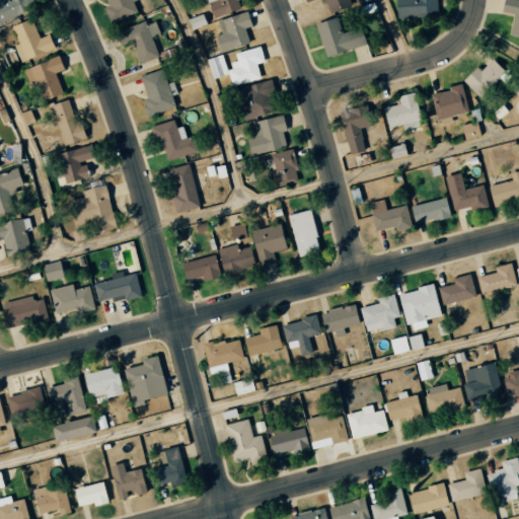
[(2,0),(0,1),(0,21),(35,6),(31,0),(2,0)]
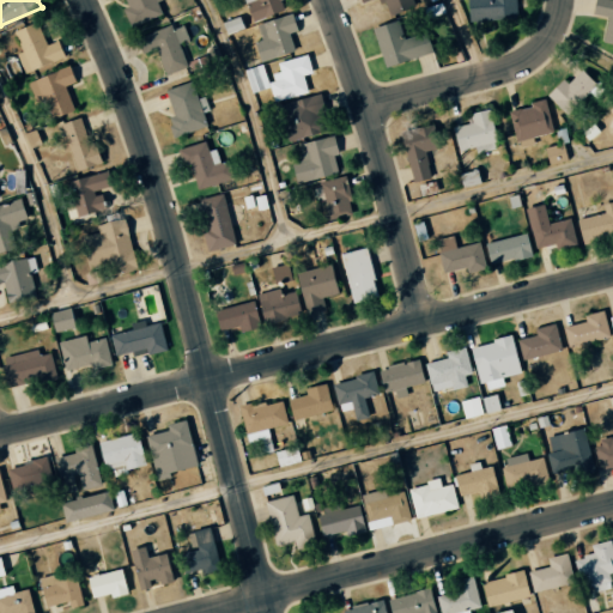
[(287,10),(283,0),(244,0),(253,22),(287,10)]
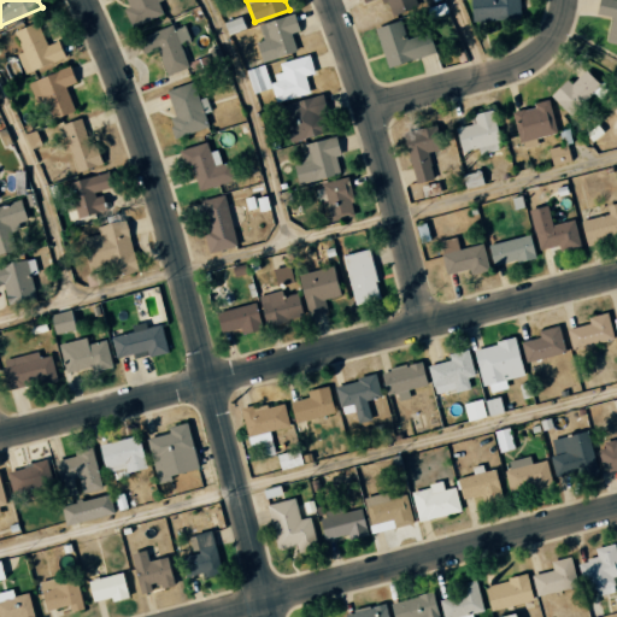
[(386,0),(391,15),(416,7),(412,0),(360,0),(363,4),(372,0),(386,0)]
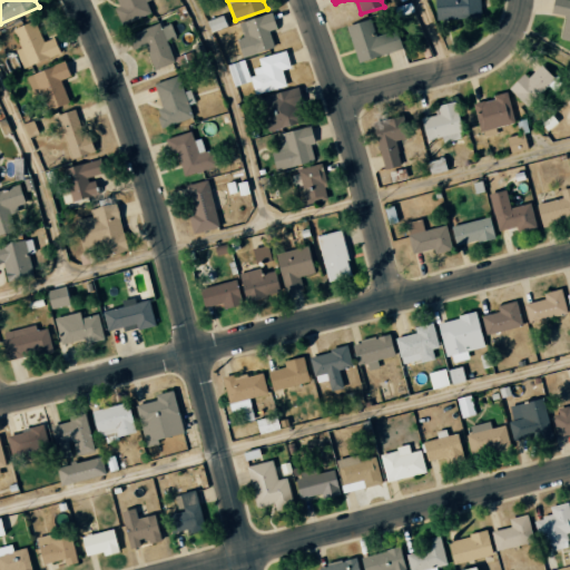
[(433,0),(435,20),(480,18),(479,0),(433,0)]
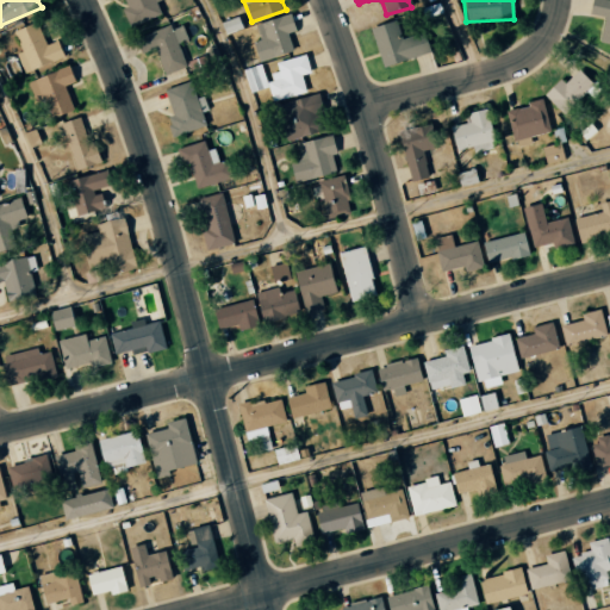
[(609,0),(591,0),(589,14),(603,17),(598,43),(609,44),(609,0)]
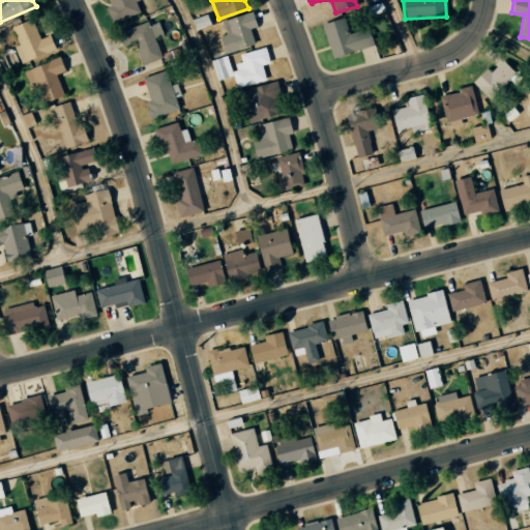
[(255,43),(249,29),(257,26),(253,11),(222,22),(231,52),(255,43)]
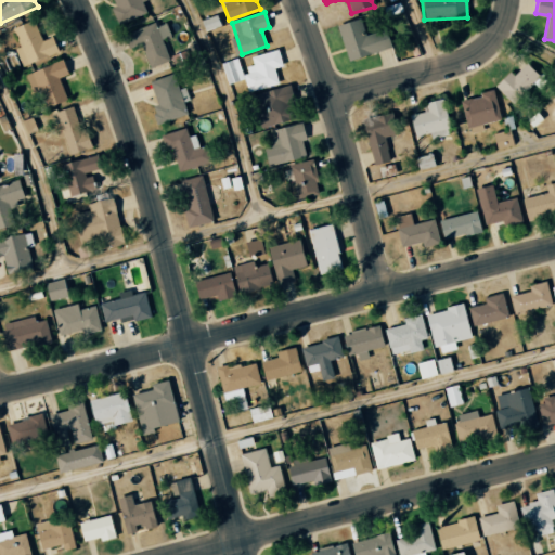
[(202,20),(204,30),(219,27),(217,16),(202,20)]
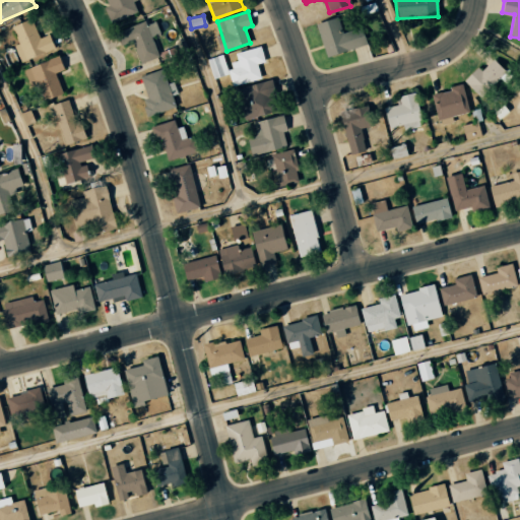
[(362,27),(341,33),(337,17),(316,22),(324,56),(366,46),(362,27)]
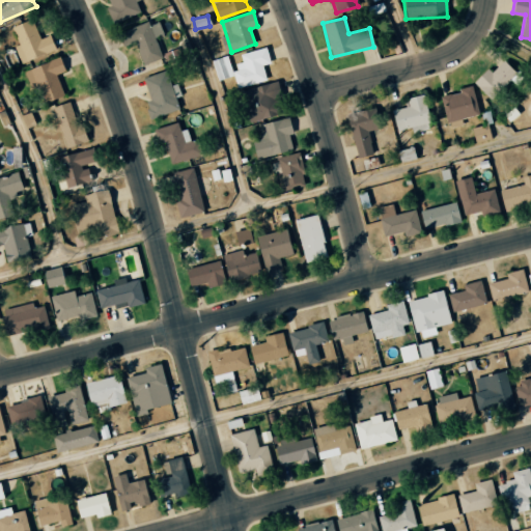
[(50,35),(40,39),(33,19),(12,26),(19,45),(15,47),(21,63),(56,51),(50,35)]
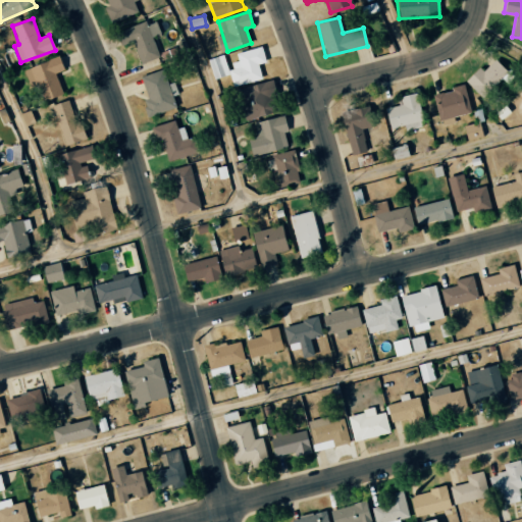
[(155,21),(147,24),(145,20),(115,32),(120,46),(132,42),(140,64),(159,56),(152,37),(160,34),(155,21)]
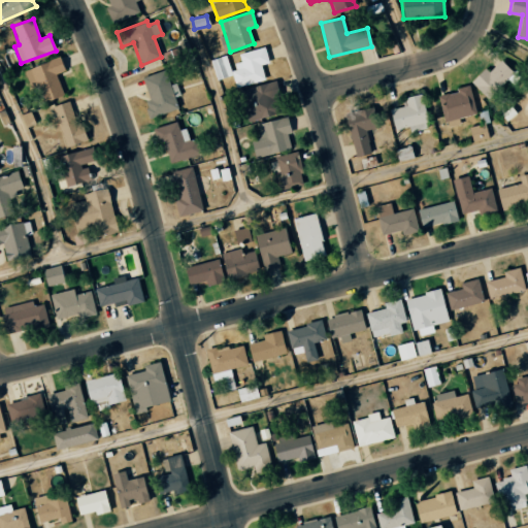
[(265,79),(261,65),(269,63),(265,47),(239,54),(241,62),(231,65),(228,55),(210,60),(216,80),(233,75),(235,88),(265,79)]
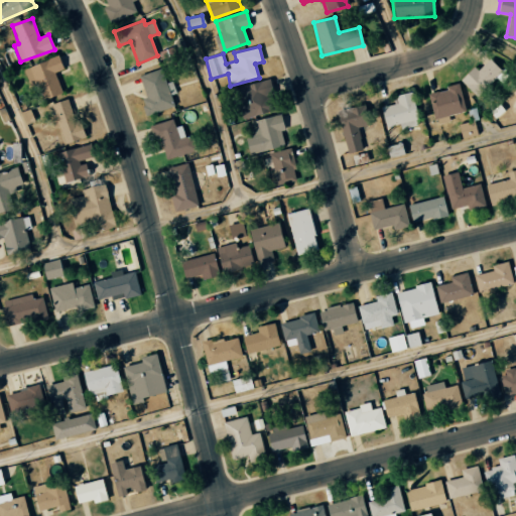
[(42,100),(62,93),(54,73),(63,70),(58,55),(23,69),(30,87),(36,85),(42,100)]
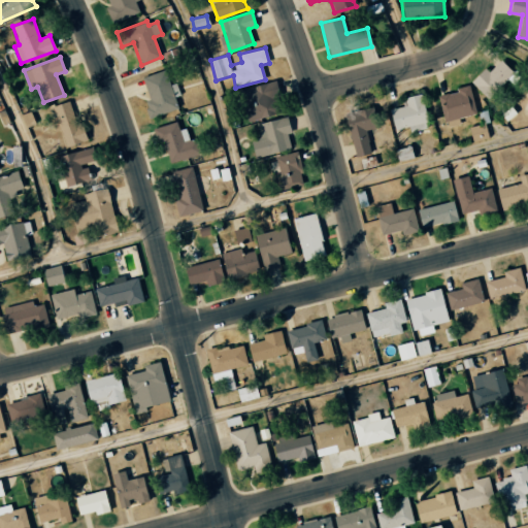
[(506,79),(513,85),(520,77),(500,59),(488,72),(483,68),(469,83),(488,99),(506,79)]
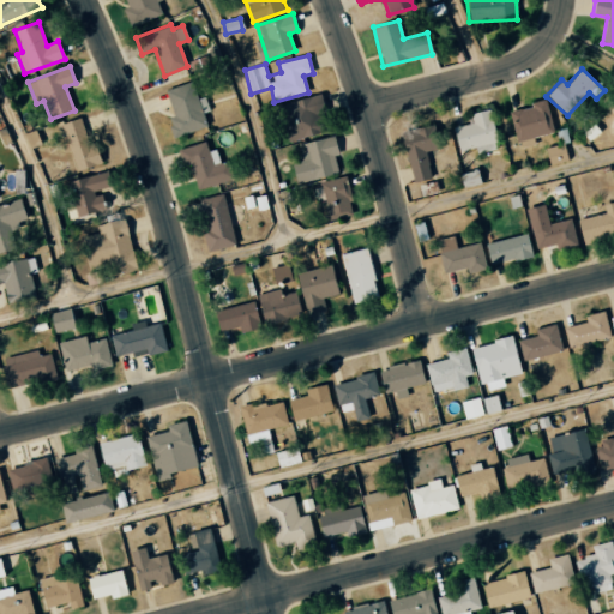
[(164,90),(174,116),(168,119),(174,137),(206,126),(191,82),(164,90)]
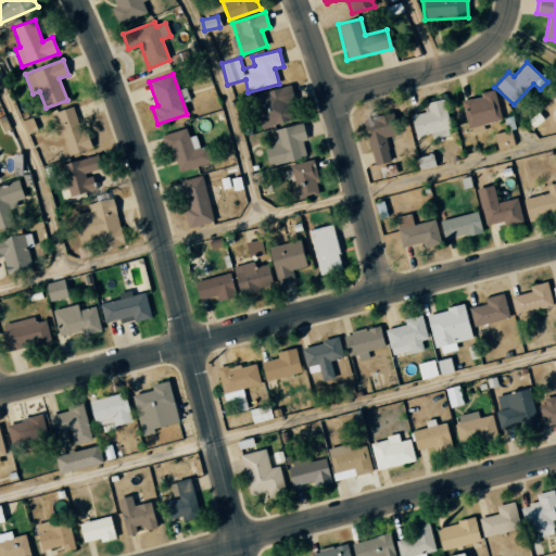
[(300,116),(290,85),(252,97),(262,128),(300,116)]
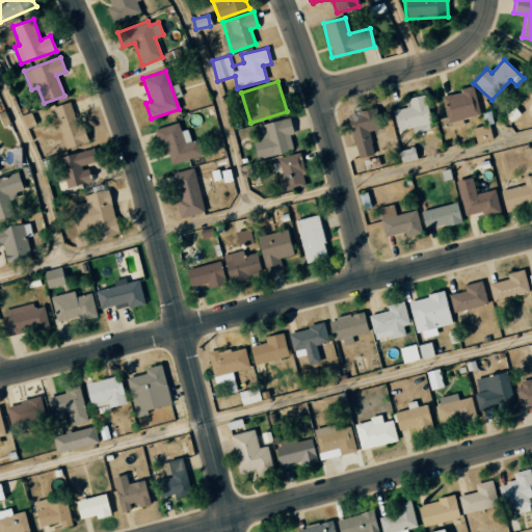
[(461,120),(480,114),(472,85),(460,88),(460,91),(441,98),(450,129),(463,125),(461,120)]
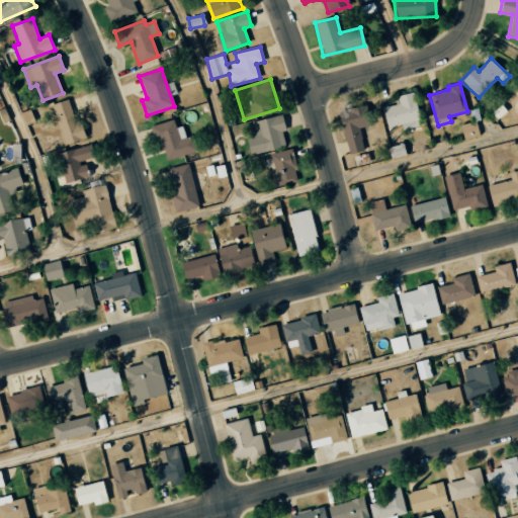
[(397,96),(399,103),(381,107),(386,127),(401,124),(402,131),(421,125),(412,92),(397,96)]
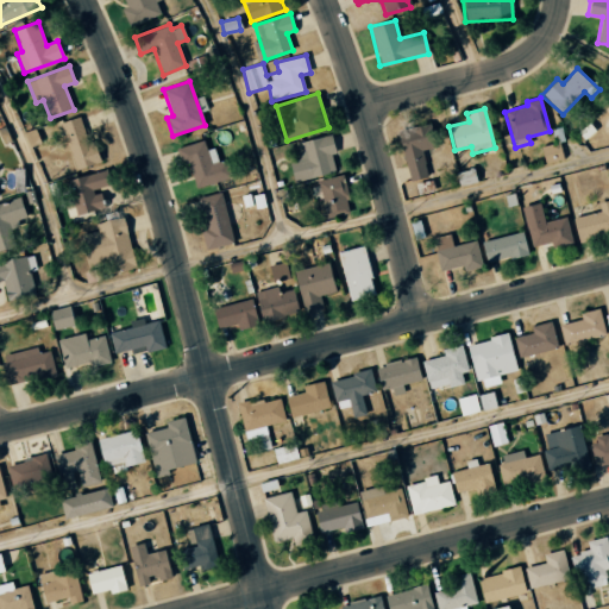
[(76,170),(101,163),(94,142),(89,143),(80,117),(56,124),(64,151),(70,150),(76,170)]
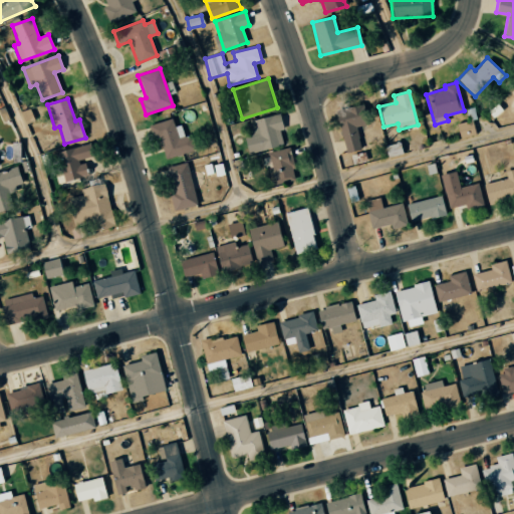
[(360,150),(355,126),(365,124),(361,104),(335,110),(344,153),(360,150)]
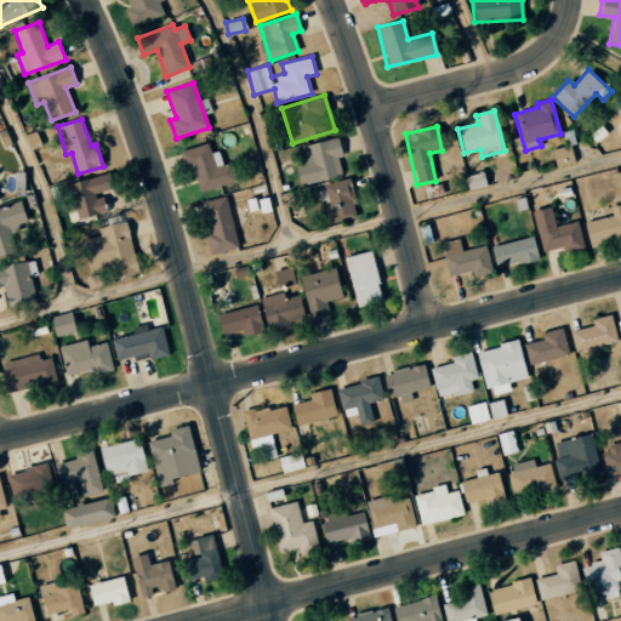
[(341,177),(339,157),(341,157),(339,138),(305,143),(307,164),(295,165),(297,184),(341,177)]
